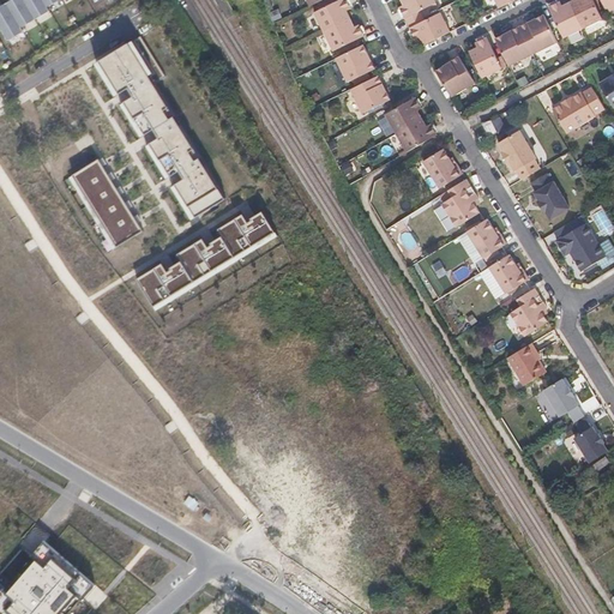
[(58,0),(16,0),(0,10),(0,17),(11,38),(29,30),(24,26),(52,11),(50,5),(58,0)]
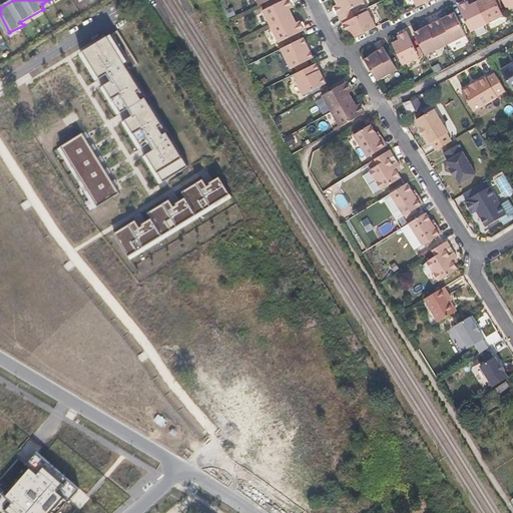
[(271,24),(295,12),(292,4),(289,0),(274,0),(262,6),(271,24)]
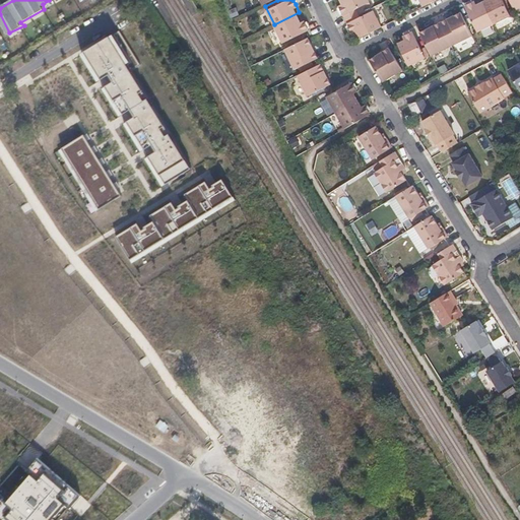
[(341,7),(347,18),(361,12),(359,6),(370,0),(342,0),(343,1),(345,5),(341,7)]
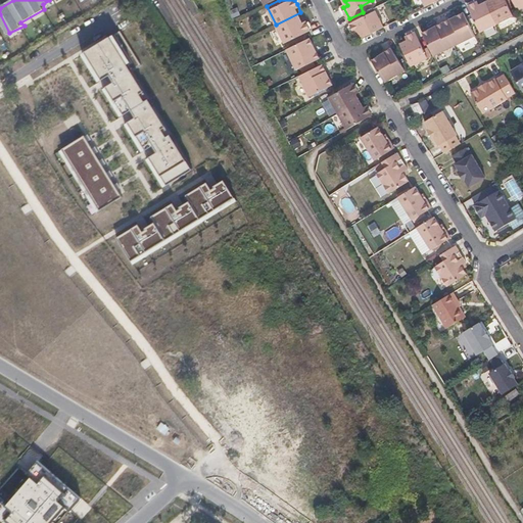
[(497,25),(485,0),(478,4),(474,6),(472,2),(468,4),(481,33),(497,25)]
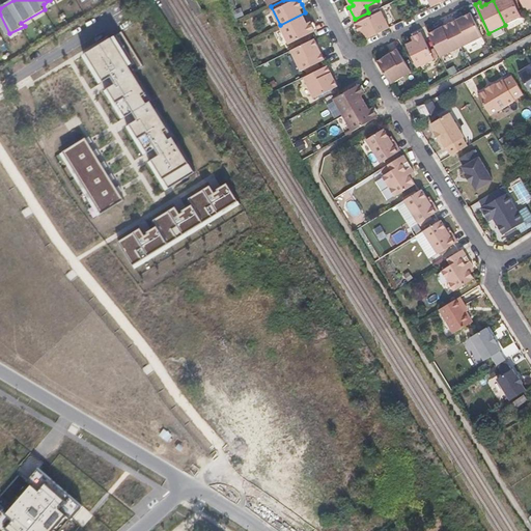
[(494,0),(493,0),(505,25),(522,18),(513,0),(494,0)]
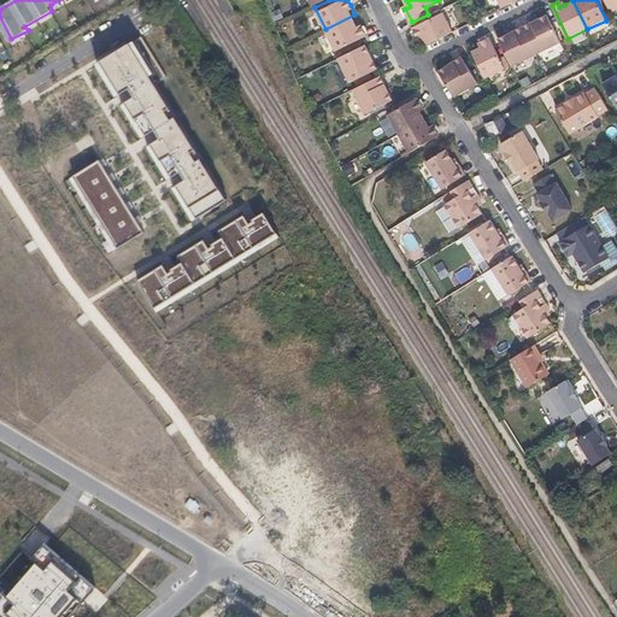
[(616,0),(605,0),(610,10),(616,6),(616,0)]
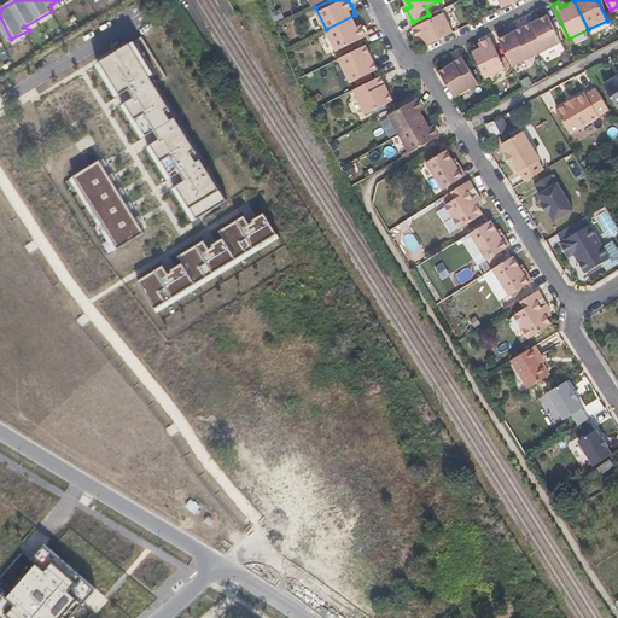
[(430,17),(429,15),(413,22),(417,30),(423,28),(425,33),(429,41),(454,29),(445,11),(430,17)]
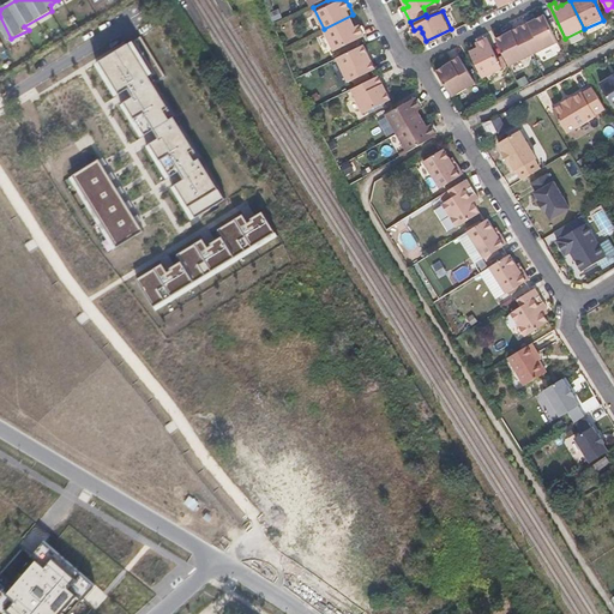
[(558,41),(545,13),(536,17),(537,19),(530,23),(529,20),(521,25),(533,52),(558,41)]
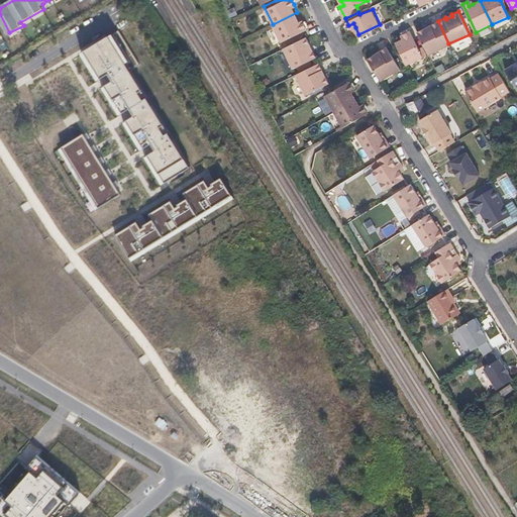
[(297,12),(273,24),(280,39),(309,25),(306,20),(302,22),(300,17),(297,12)]
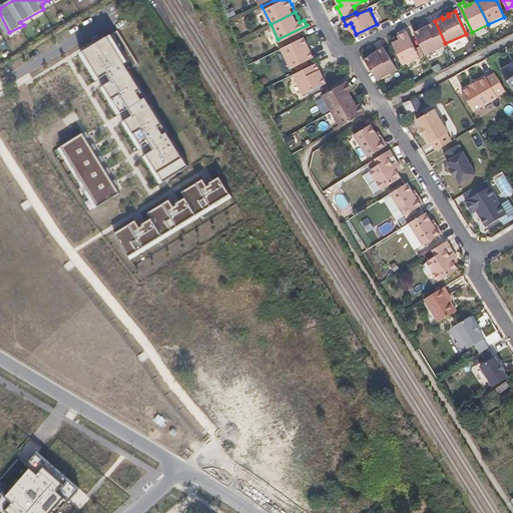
[(445,43),(435,21),(429,23),(430,25),(423,28),(422,27),(414,30),(426,53),(445,43)]
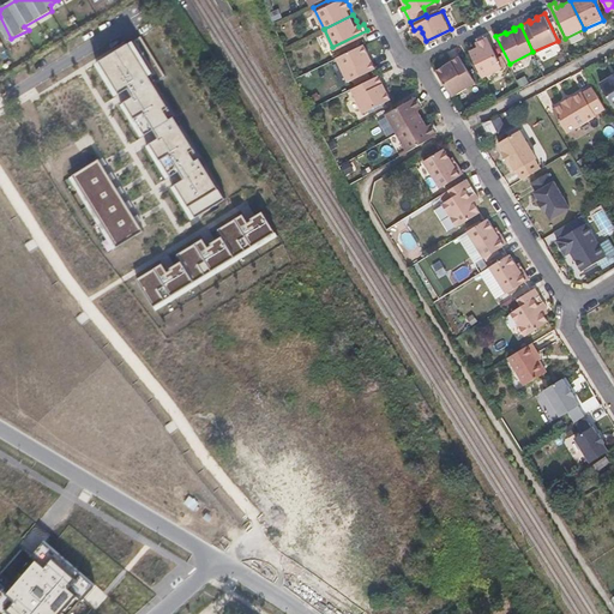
[(479,44),(470,49),(485,78),(503,68),(487,35),(481,38),(482,43),(479,44)]
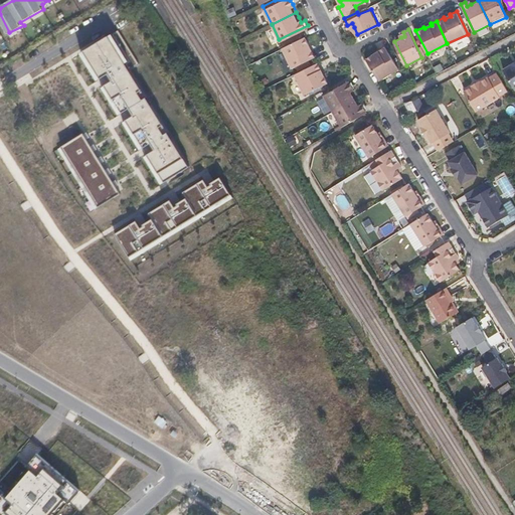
[(139,64),(118,30),(80,53),(101,86),(121,118),(142,153),(162,184),(190,167),(130,70),(139,64)]
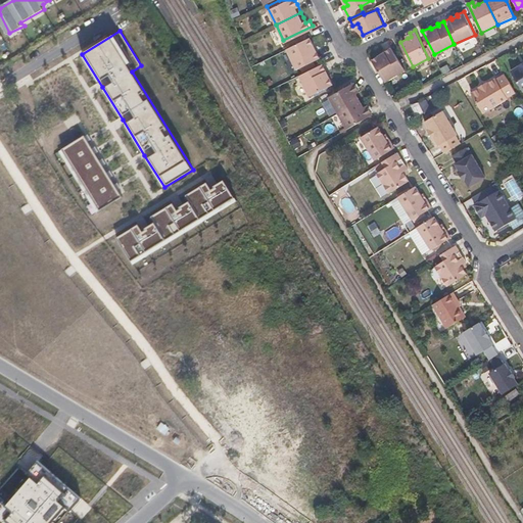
[(312,34),(285,47),(294,66),(321,54),(317,46),(315,47),(312,41),(314,40),(312,34)]
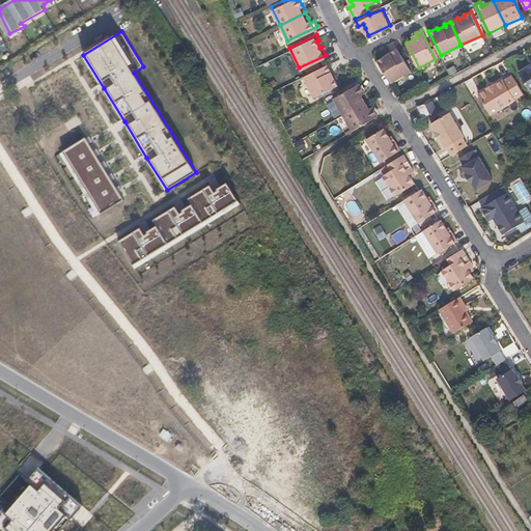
[(386,56),(379,60),(392,81),(411,73),(399,50),(392,53),(393,56),(387,58),(386,56)]
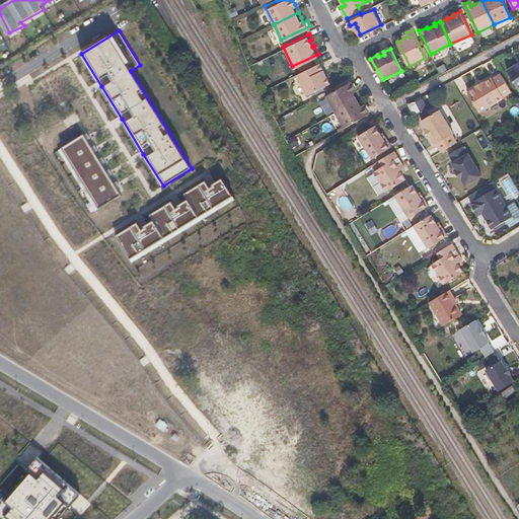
[(320,60),(295,72),(304,92),(330,80),(326,73),(324,74),(321,66),(323,65),(320,60)]
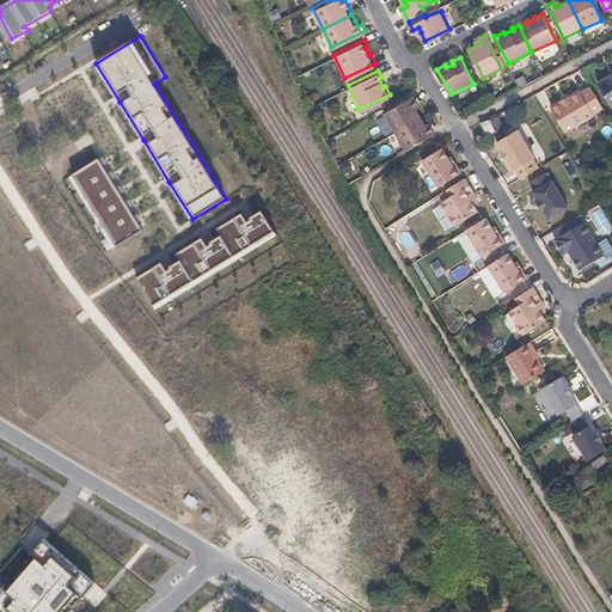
[(610,75),(600,80),(611,101),(611,72),(610,74),(610,75)]
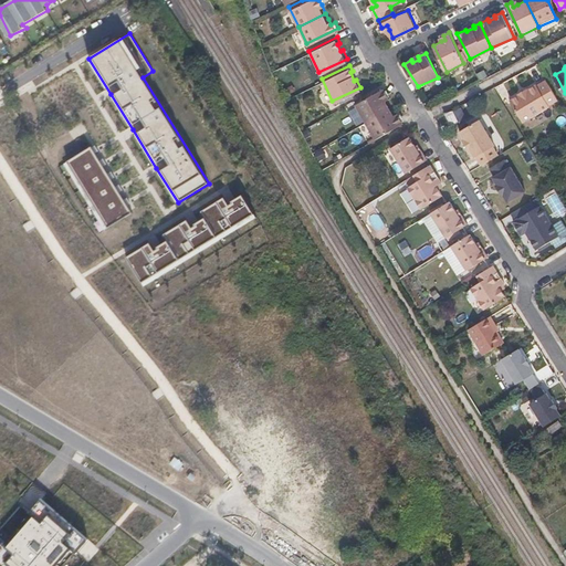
[(511,97),(523,119),(551,104),(549,103),(559,97),(548,77),(538,83),(538,82),(528,87),(528,86),(520,91),(520,92),(511,97)]
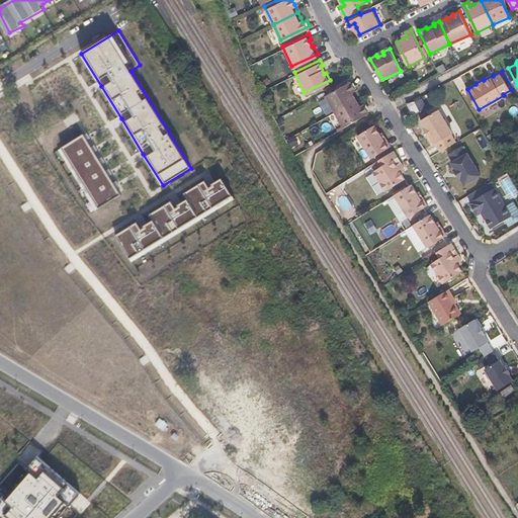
[(337,108),(359,96),(355,89),(353,85),(356,84),(353,78),(328,90),(337,108)]
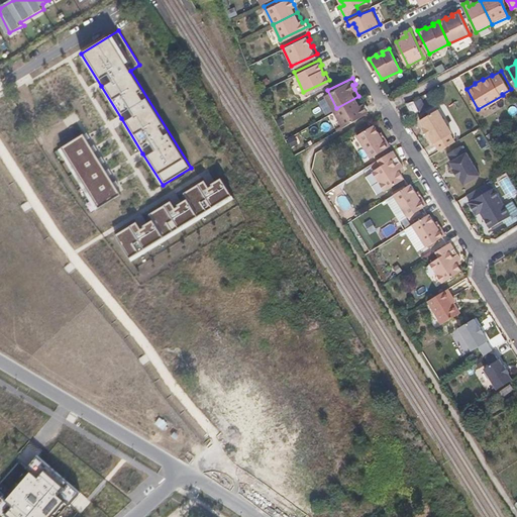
[(336,108),(344,125),(358,117),(370,111),(367,105),(364,106),(362,103),(358,96),(336,108)]
